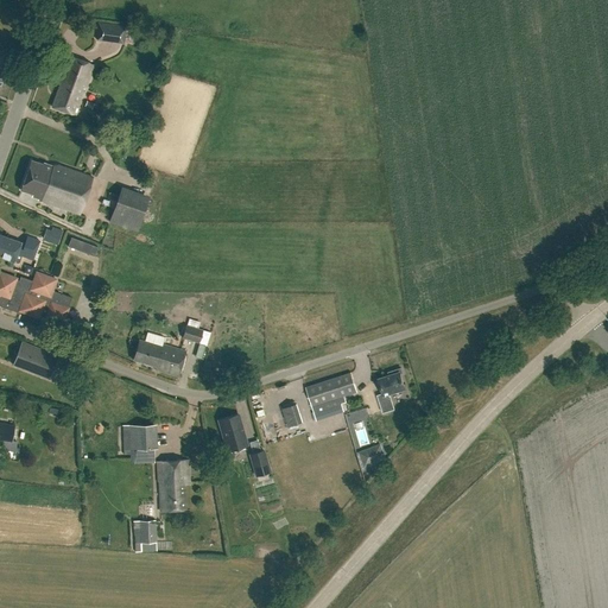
[(126,26),(97,23),(95,40),(124,44),(126,26)]
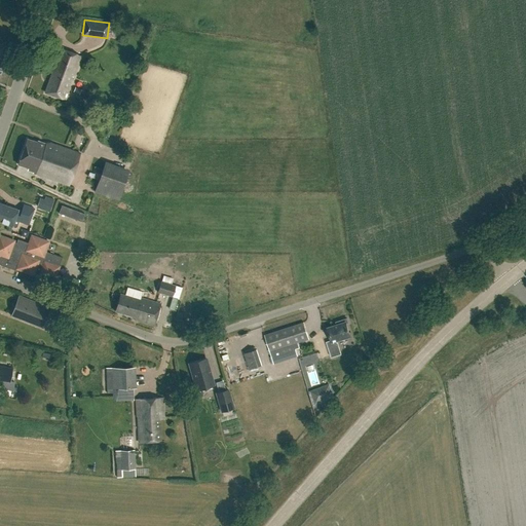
[(80,58),(58,48),(50,68),(53,70),(45,92),(64,100),(71,80),(73,77),(80,58)]
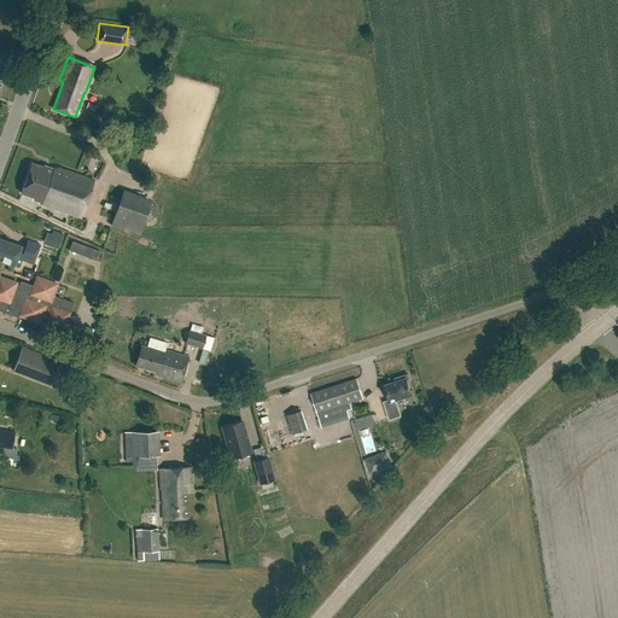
[(41,169),(30,165),(21,193),(33,198),(31,199),(39,203),(38,204),(80,219),(93,181),(58,168),(52,169),(42,165),(41,169)]
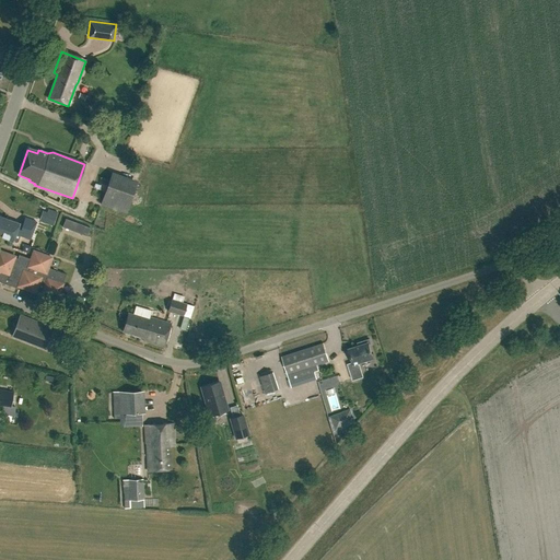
[(136,183),(111,173),(100,205),(125,213),(136,183)]
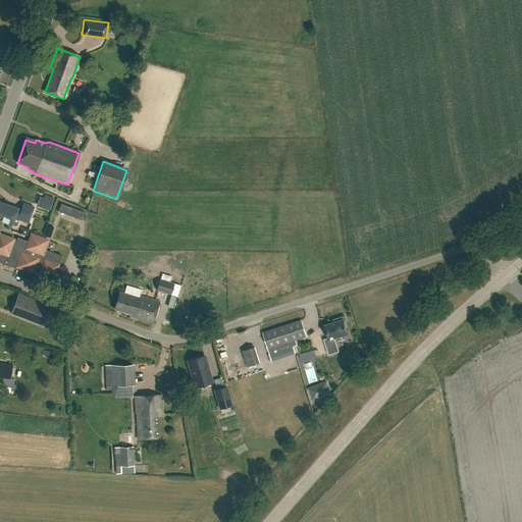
[(20,209),(0,202),(0,220),(14,225),(15,225),(17,219),(27,222),(31,213),(33,208),(21,204),(20,209)]
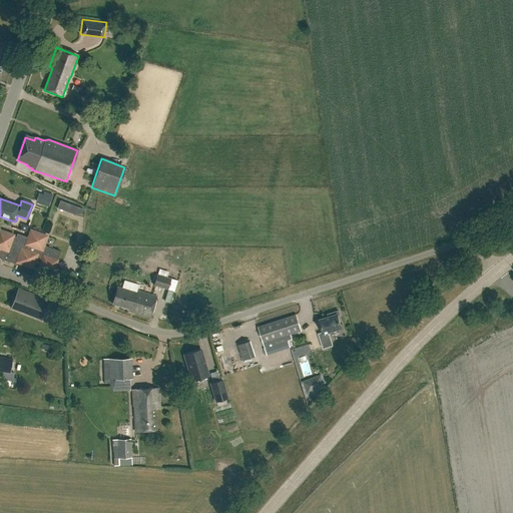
[(15,235),(0,229),(0,258),(15,264),(16,263),(31,268),(32,266),(37,268),(36,272),(50,277),(56,261),(59,251),(48,247),(48,248),(43,246),(47,236),(30,230),(27,237),(16,233),(15,235)]
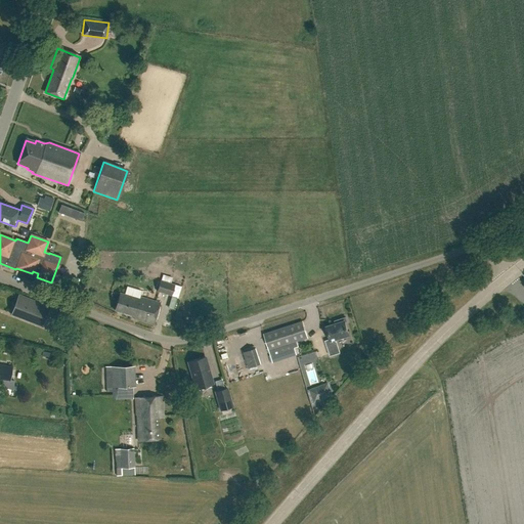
[(180,287),(160,280),(157,291),(177,297),(180,287)]
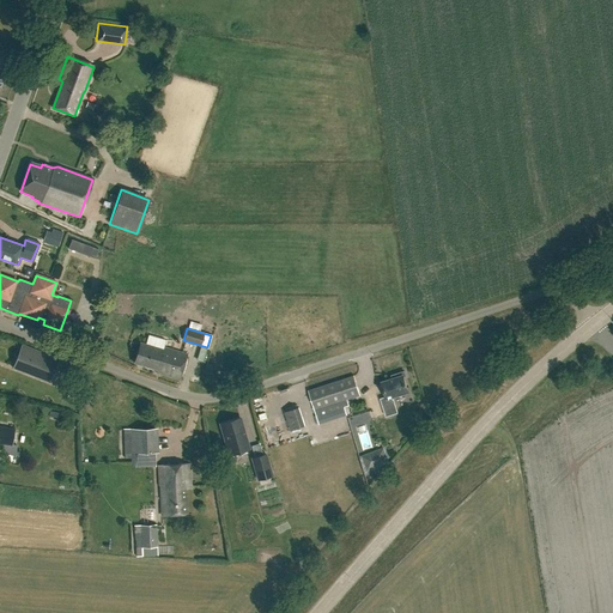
[(165,341),(149,335),(145,345),(140,344),(134,364),(162,372),(161,375),(181,381),(188,354),(164,347),(165,341)]
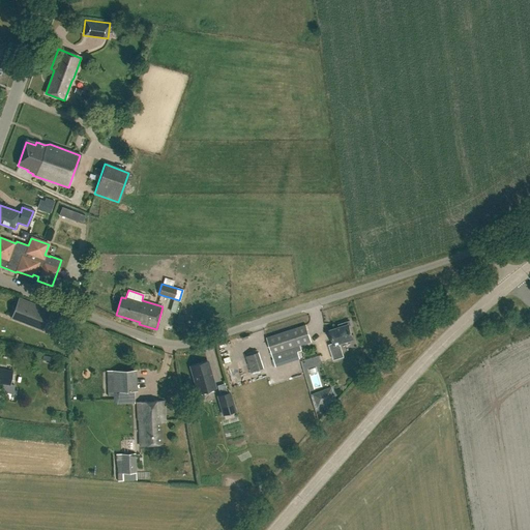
[(51,311),(37,305),(19,298),(16,306),(11,318),(21,321),(30,325),(43,330),(51,311)]
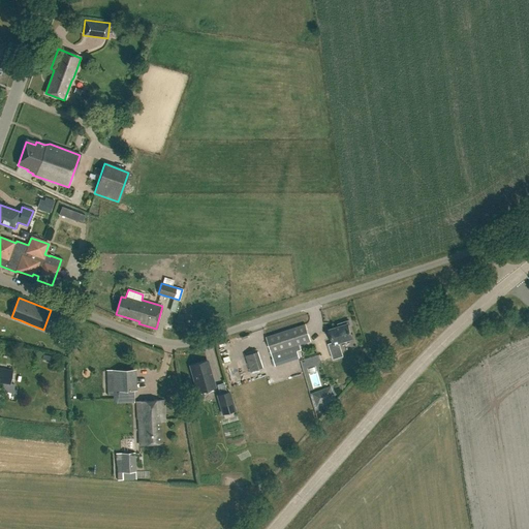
[(349,323),(347,319),(336,322),(337,325),(328,329),(332,342),(328,344),(332,360),(341,356),(337,341),(350,337),(346,324),(349,323)]
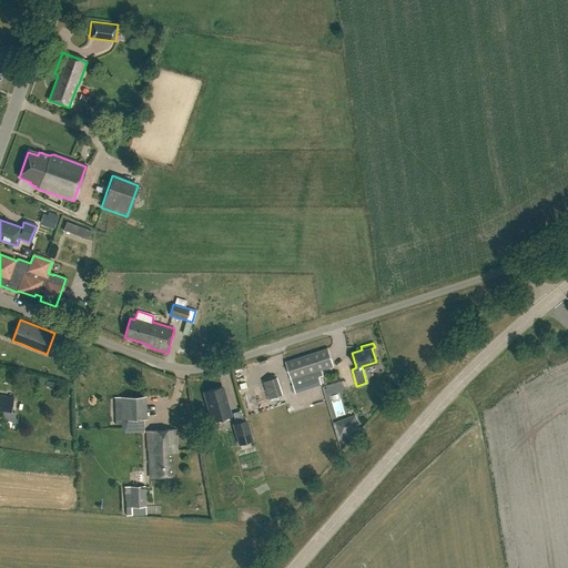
[(333,366),(327,348),(285,362),(294,389),(321,382),(317,372),(333,366)]
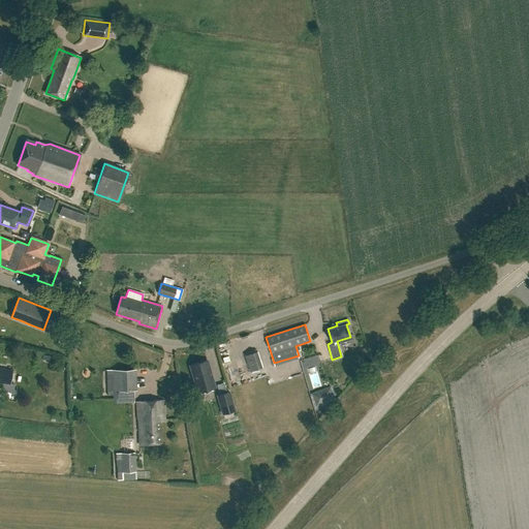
[(262,368),(257,351),(245,355),(250,371),(262,368)]
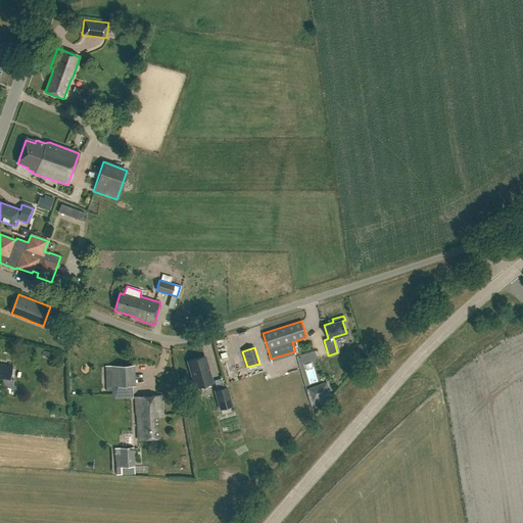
[(195,389),(212,384),(204,358),(188,363),(195,389)]
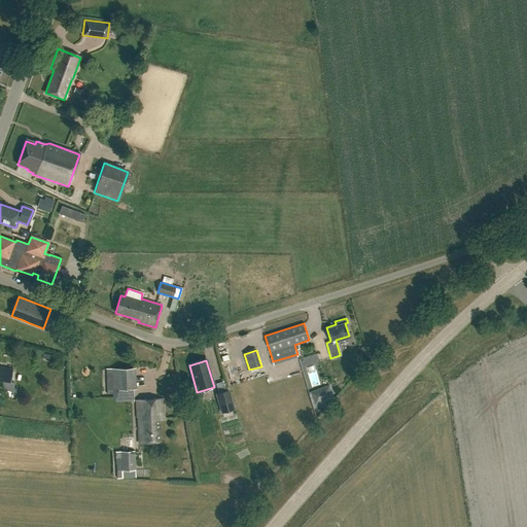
[(316,364),(308,367),(314,387),(322,385),(316,364)]
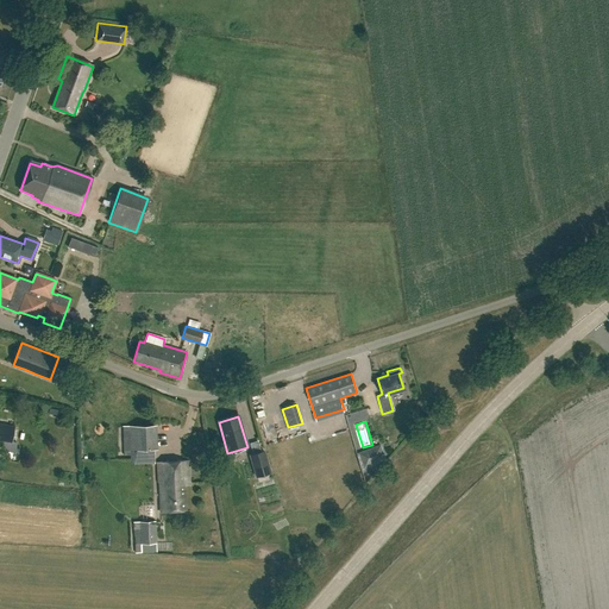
[(0,425),(0,440),(13,443),(16,427),(0,425)]
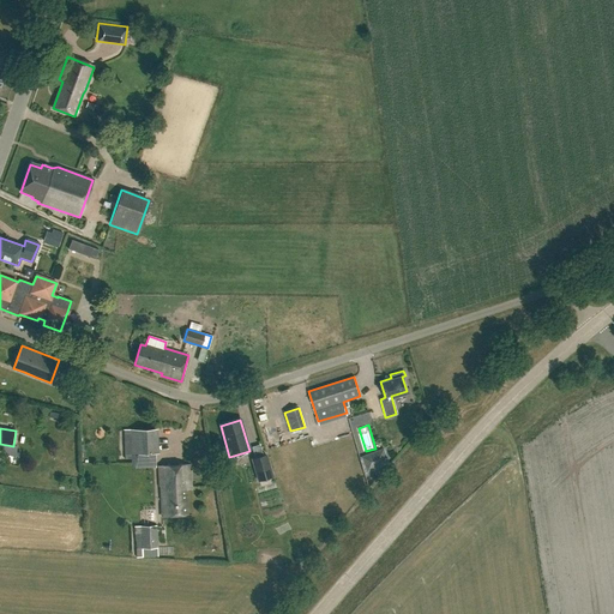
[(158,452),(157,428),(130,431),(131,455),(158,452)]
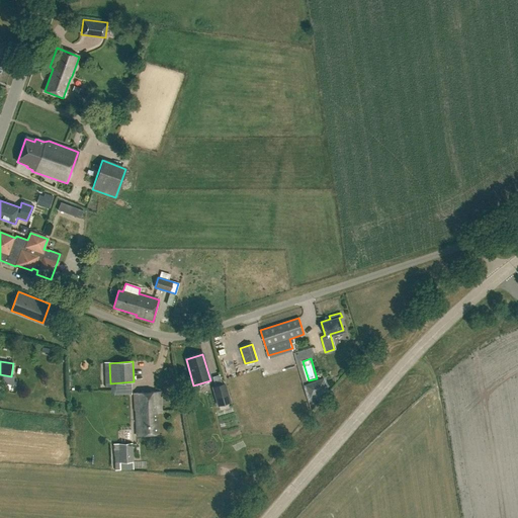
[(327,391),(323,379),(306,386),(310,398),(327,391)]
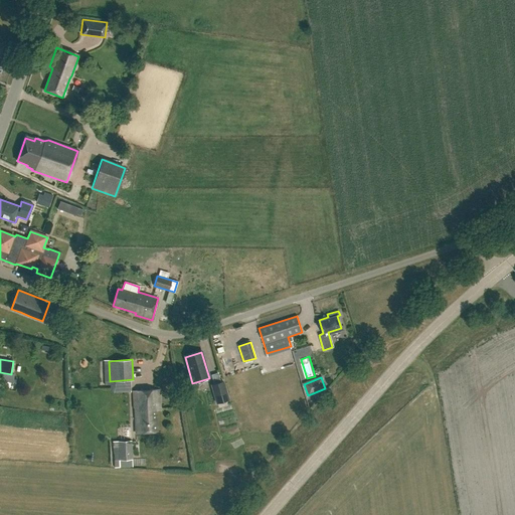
[(223,382),(211,385),(217,403),(228,400),(223,382)]
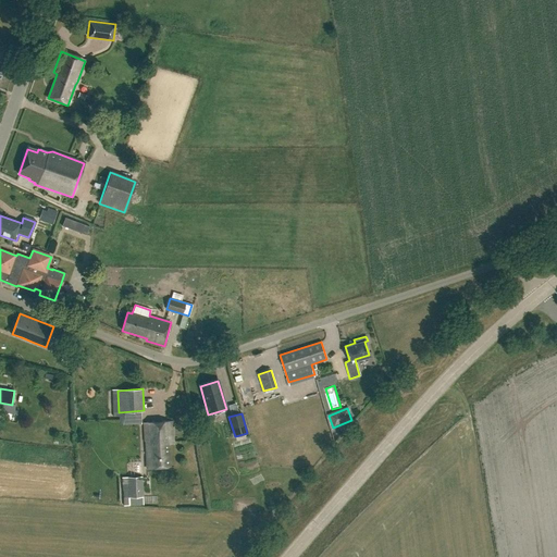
[(173,444),(172,423),(144,424),(145,443),(147,446),(148,467),(170,467),(169,444),(173,444)]
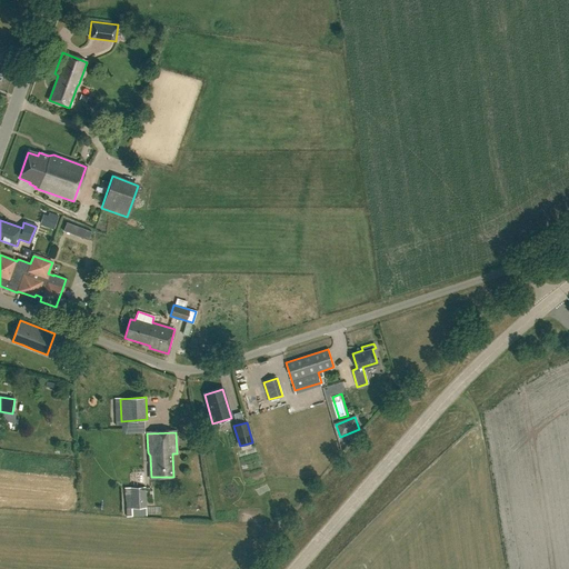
[(146,508),(145,487),(125,488),(125,497),(126,517),(147,516),(146,508)]
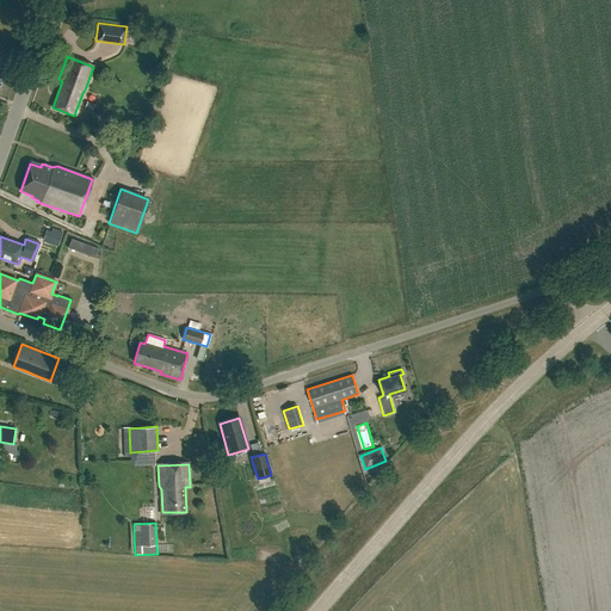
All buildings are outlined.
